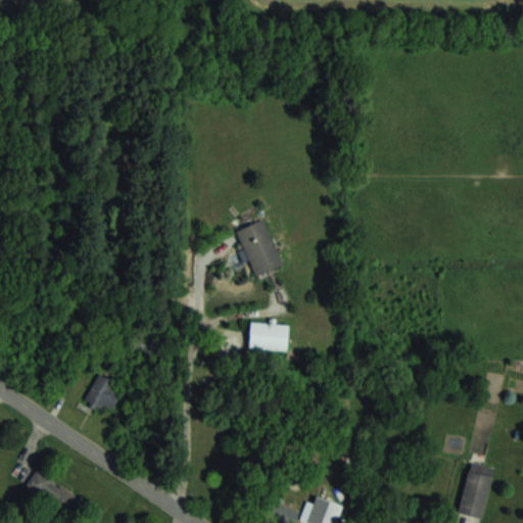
[(283,264),(263,219),(235,230),(255,275),(283,264)]
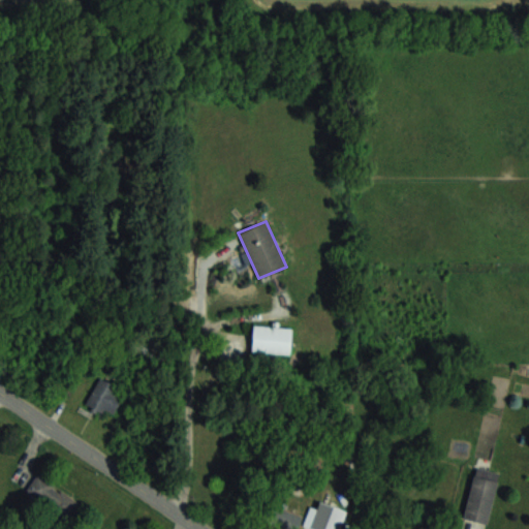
[(252,352),(290,353),(290,325),(252,325),(252,352)]
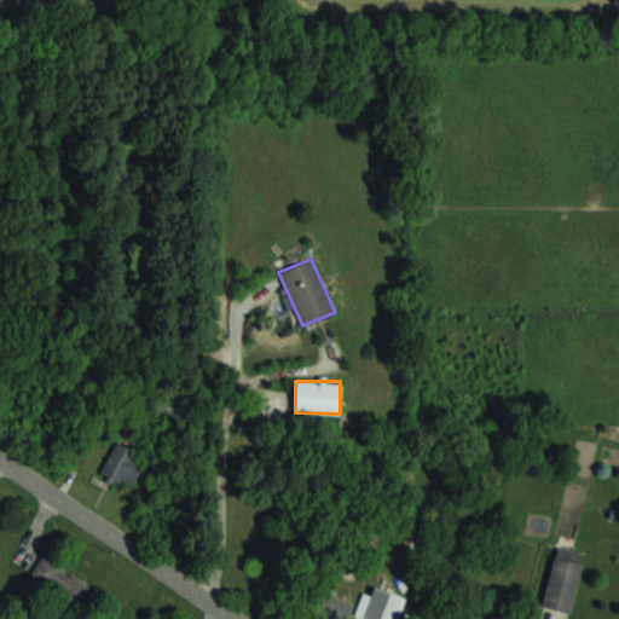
[(146,455),(114,441),(100,474),(132,487),(146,455)]
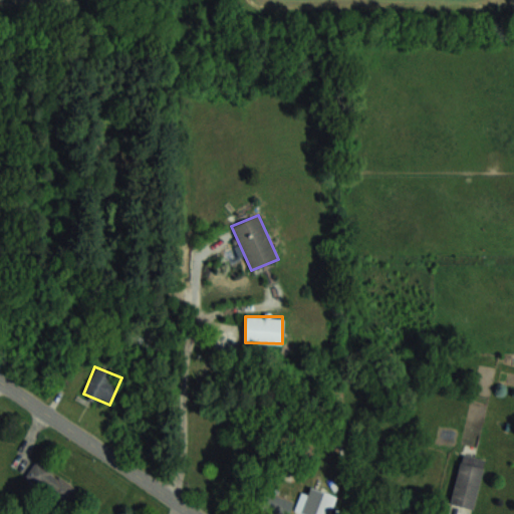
[(450,504),(474,509),(484,459),(461,454),(450,504)]
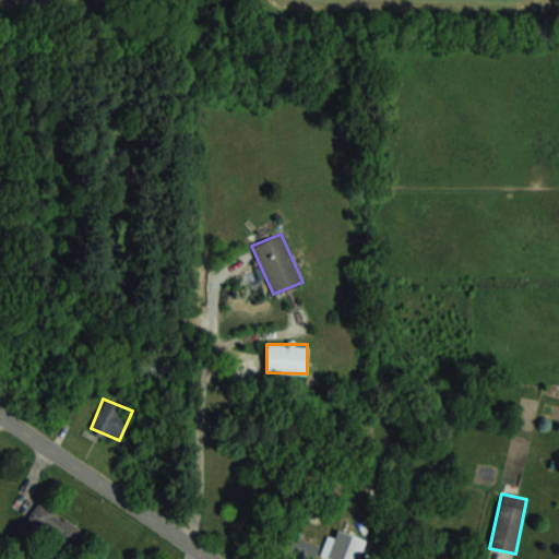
[(26,519),(72,550),(85,532),(39,500),(26,519)]
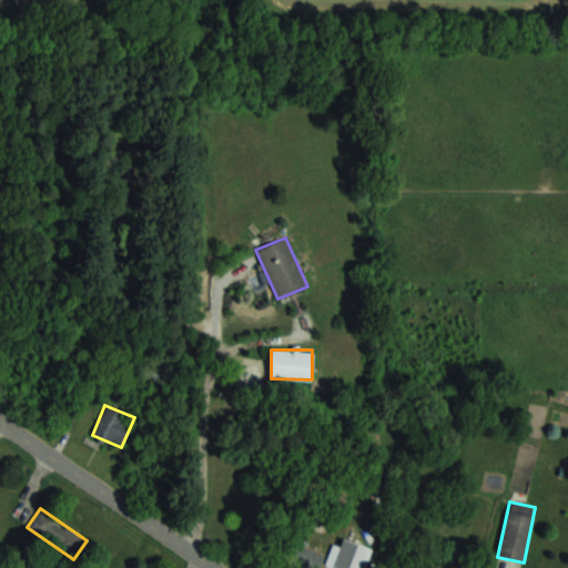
[(363,567),(372,549),(344,537),(332,566),(336,567),(363,567)]
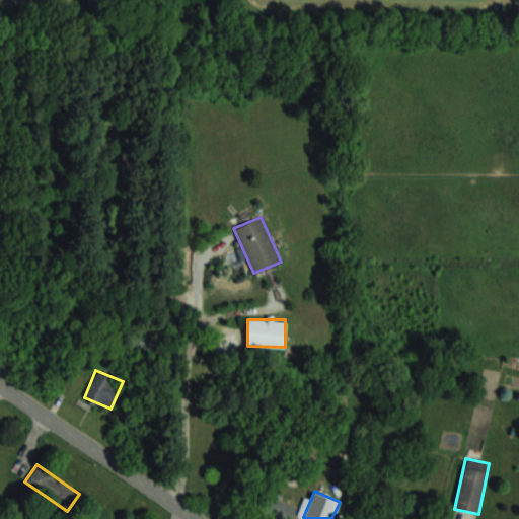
[(291,518),(296,506),(267,495),(260,514),(274,518),(291,518)]
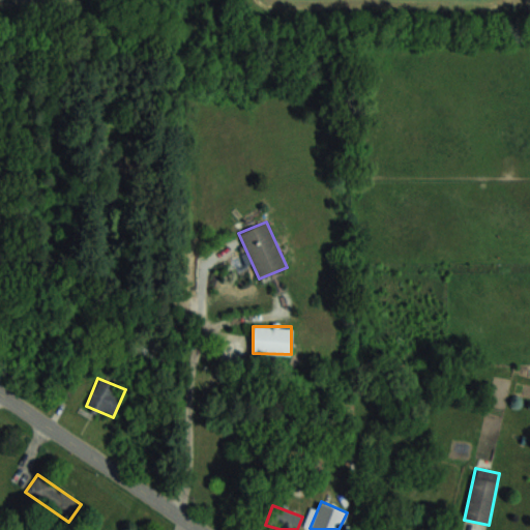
All buildings are outlined.
